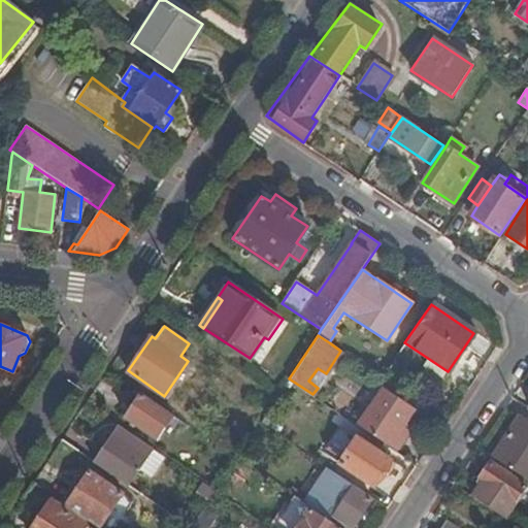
[(371,371),(381,376),(391,363),(382,356),(371,371)]
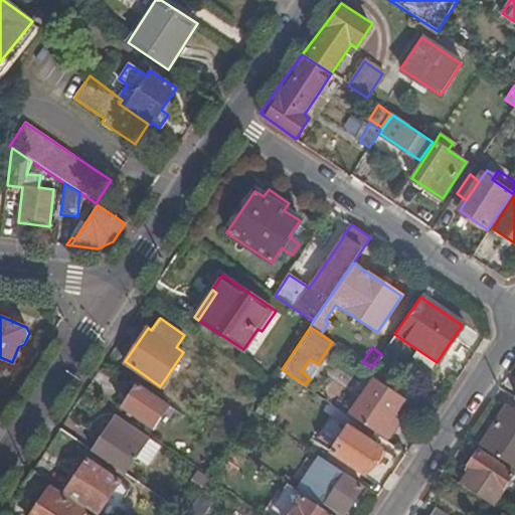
[(351,412),(386,436),(396,421),(391,417),(403,400),(373,379),(351,412)]
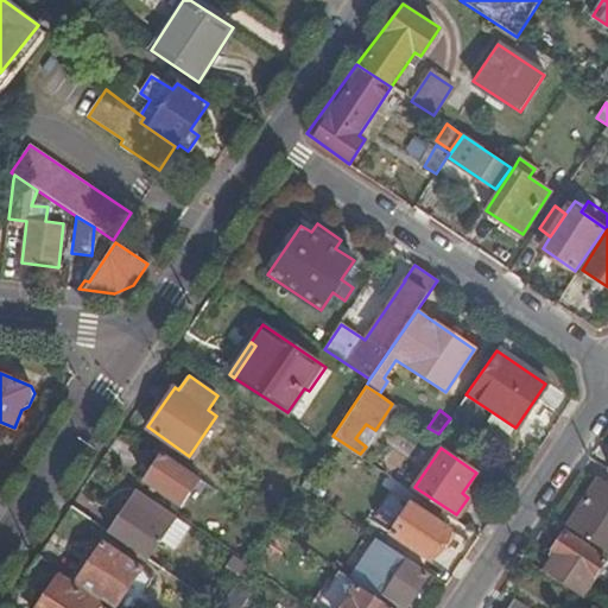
[(182,506),(200,477),(163,454),(145,481),(182,506)]
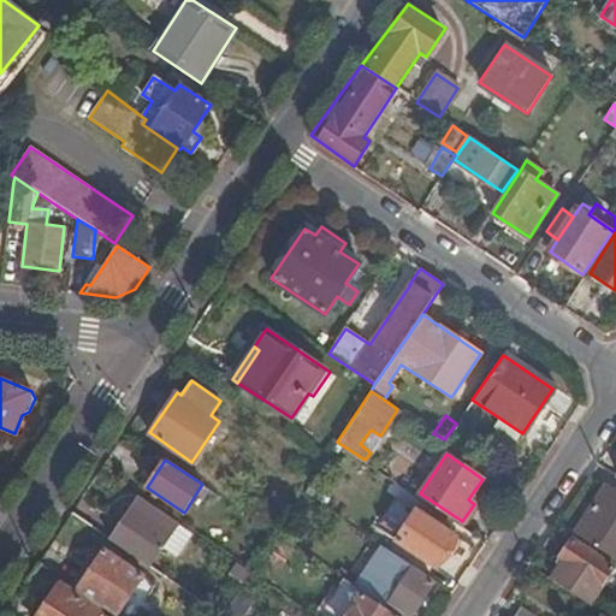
[(615,490),(608,485),(575,533),(615,561),(615,490)]
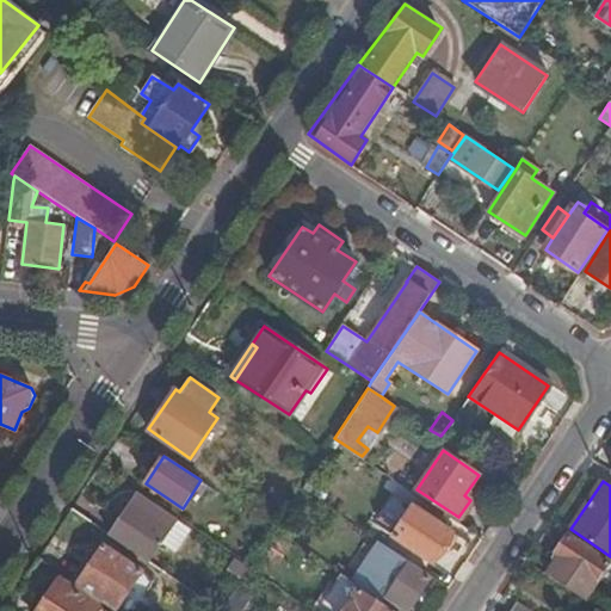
[(111,536),(149,561),(161,543),(174,551),(190,528),(139,493),(111,536)]
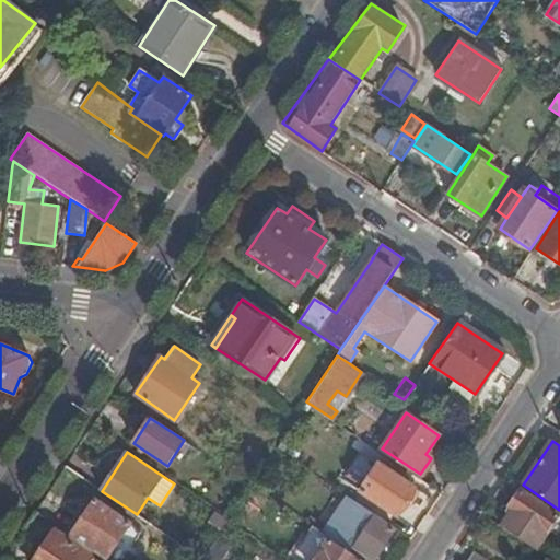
[(361,491),(396,515),(413,489),(378,465),(361,491)]
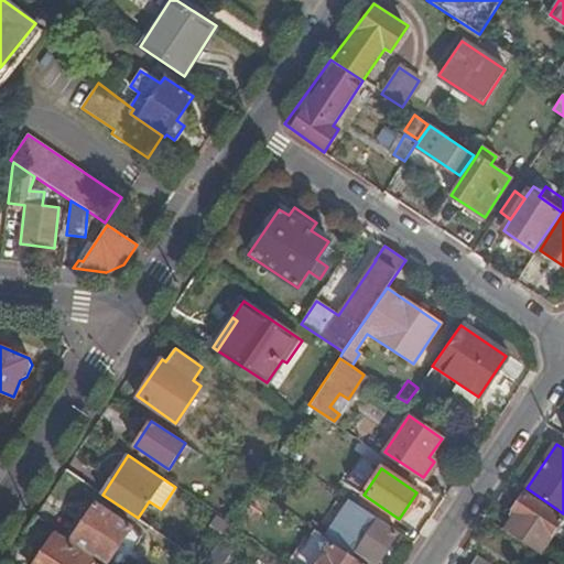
[(516,512),(503,529),(539,553),(562,519),(523,494),(512,510),(516,512)]
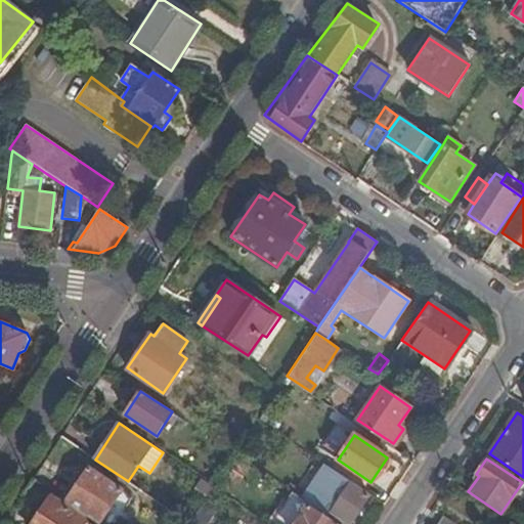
[(304,498),(341,523),(342,523),(344,522),(347,523),(349,523),(367,496),(350,485),(352,482),(326,466),(304,498)]
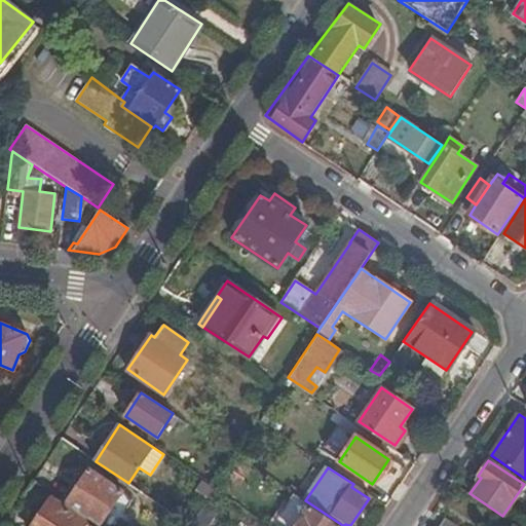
[(89,519),(100,525),(122,491),(88,470),(67,503),(89,519)]
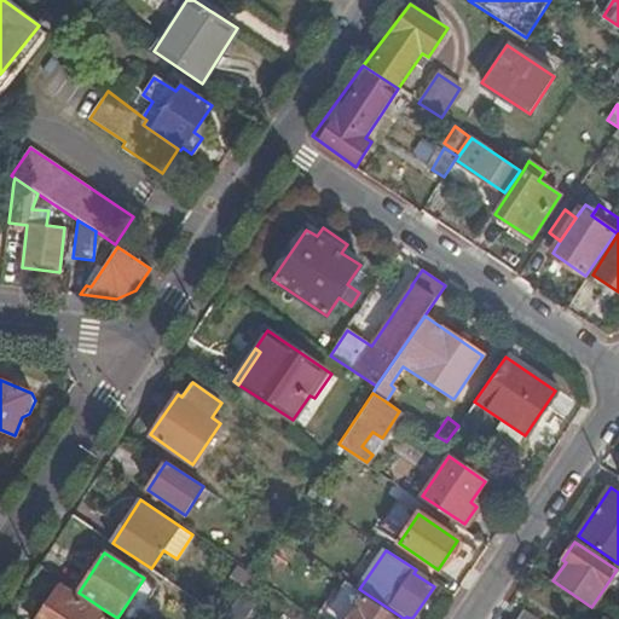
[(241,589),(252,574),(241,566),(230,580),(241,589)]
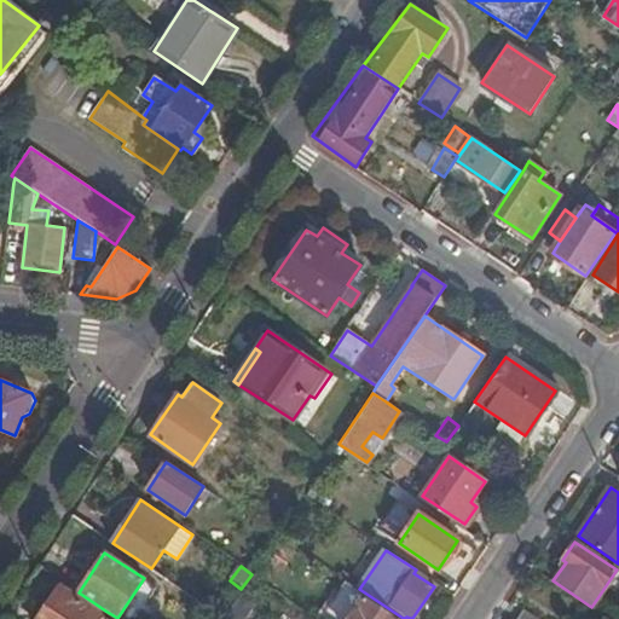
[(225,614),(231,618),(239,618),(265,583),(252,574),(241,589),(225,614)]
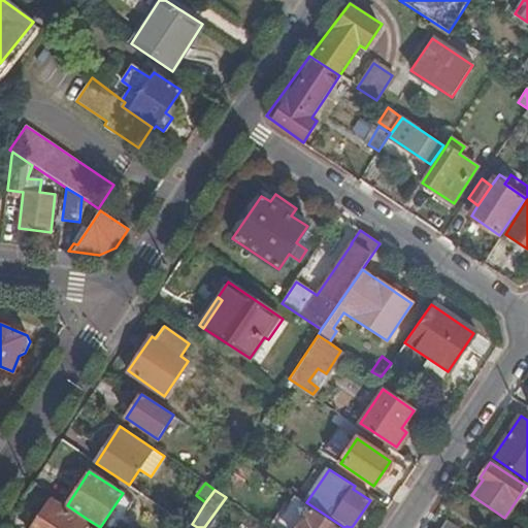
[(85,527),(88,525),(52,501),(33,527),(85,527)]
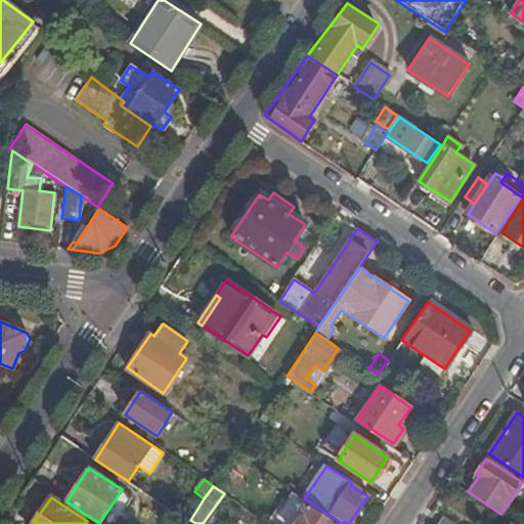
[(296,523),(336,523),(308,505),(296,523)]
